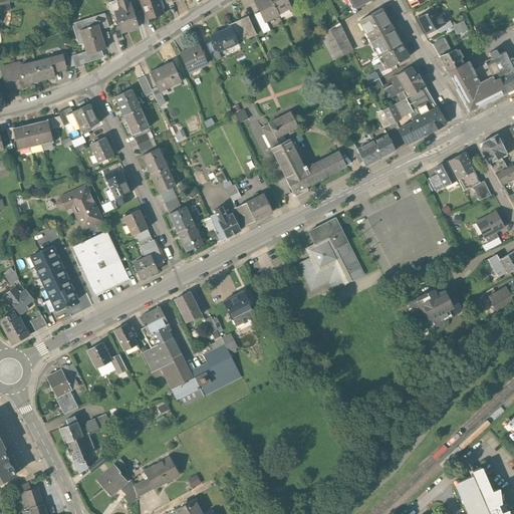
[(117,0),(118,5),(110,7),(120,33),(141,27),(131,0),(117,0)]
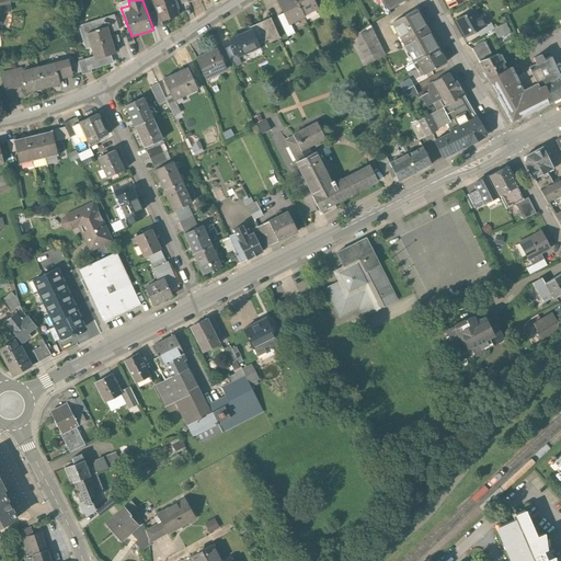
[(176,0),(152,0),(161,23),(182,15),(176,0)]
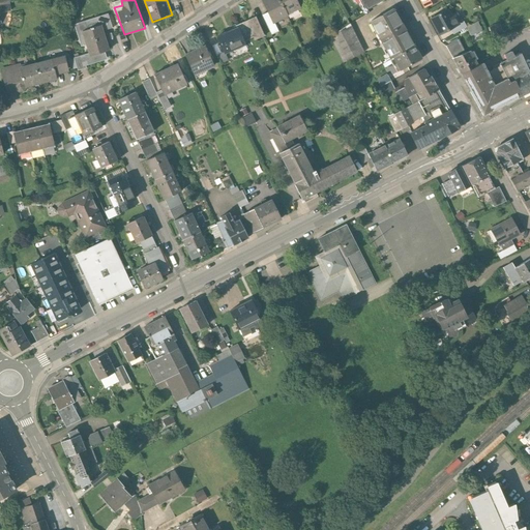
[(287,16),(286,13),(280,0),(260,0),(271,23),(287,16)]
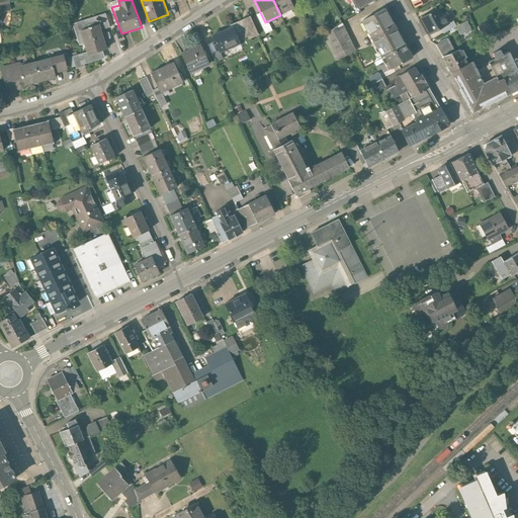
[(292,7),(288,0),(273,0),(279,13),(292,7)]
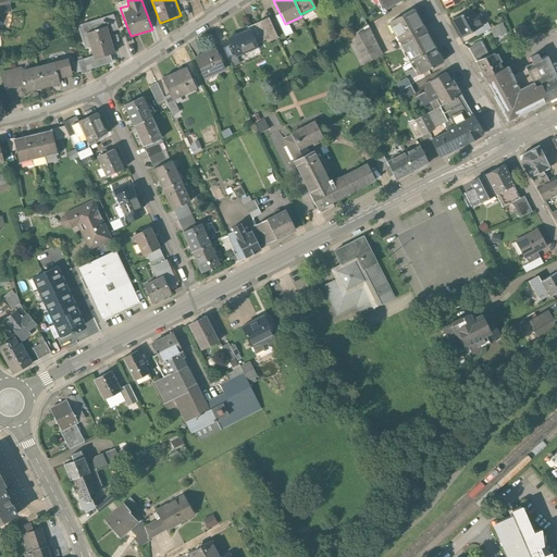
[(9,3),(0,3),(0,12),(11,12),(9,3)]
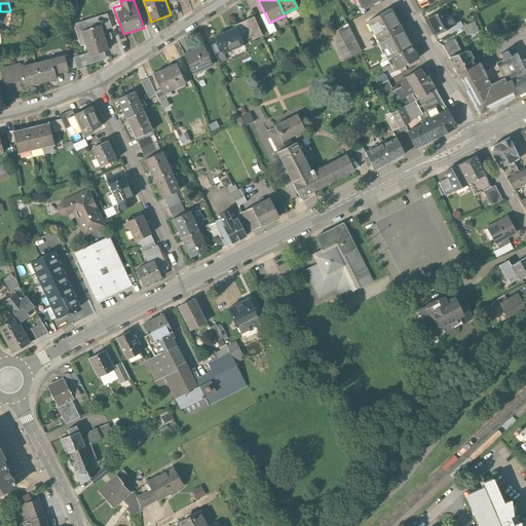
[(411,43),(390,5),(365,20),(385,58),(411,43)]
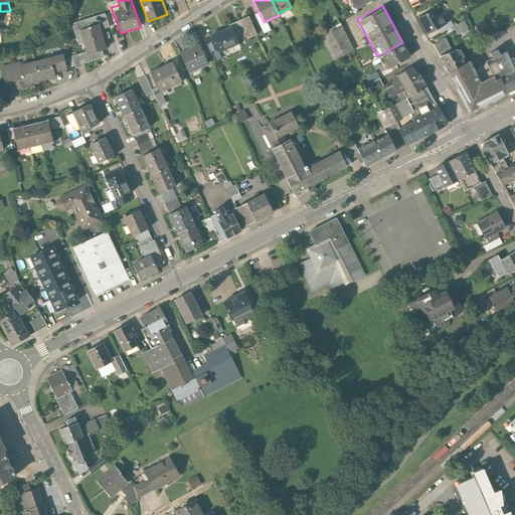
[(438,5),(415,16),(425,35),(448,23),(438,5)]
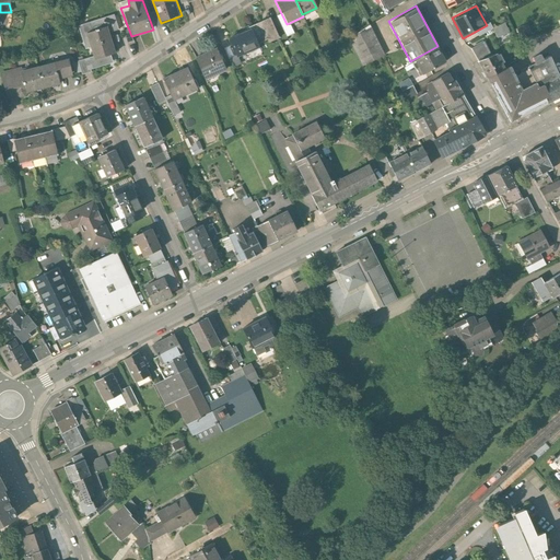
[(79,62),(72,65),(76,73),(82,71),(83,74),(92,72),(92,69),(114,62),(112,54),(117,51),(111,31),(119,28),(115,14),(79,25),(85,49),(91,47),(93,56),(78,60),(79,62)]
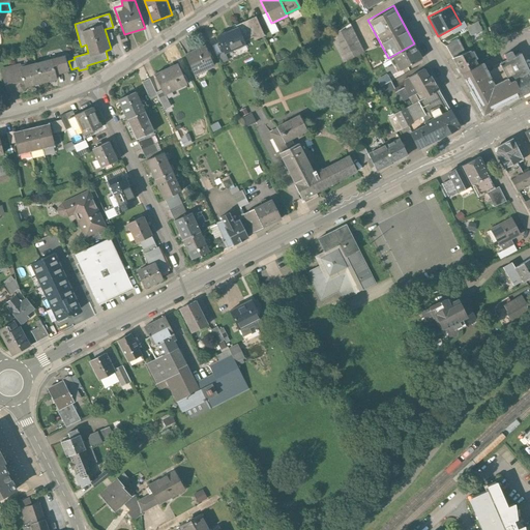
[(254,18),(236,25),(242,40),(253,37),(254,40),(262,36),(254,18)]
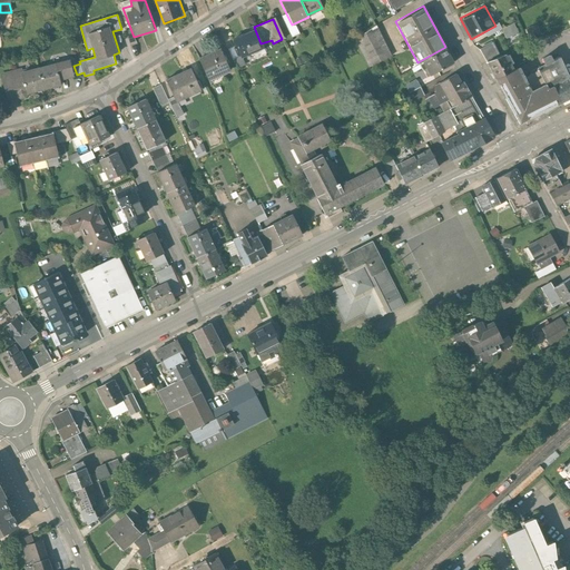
[(391,55),(376,25),(353,36),(367,66),(391,55)]
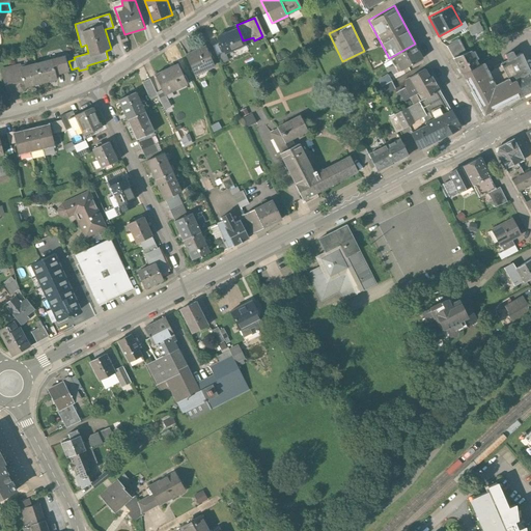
[(493,27),(496,34),(505,31),(503,24),(493,27)]
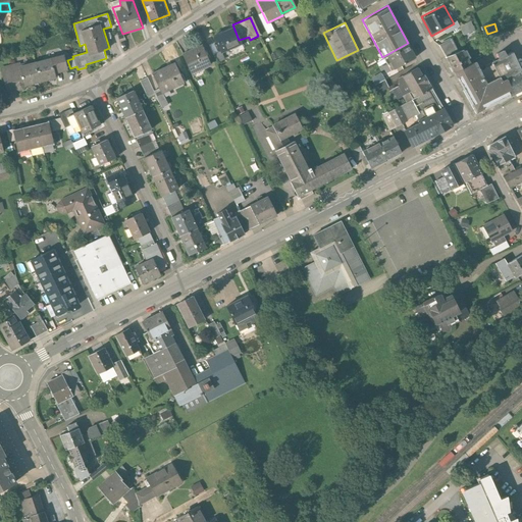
[(239,40),(232,24),(210,34),(214,42),(208,45),(211,54),(218,51),(219,54),(241,45),(239,40)]
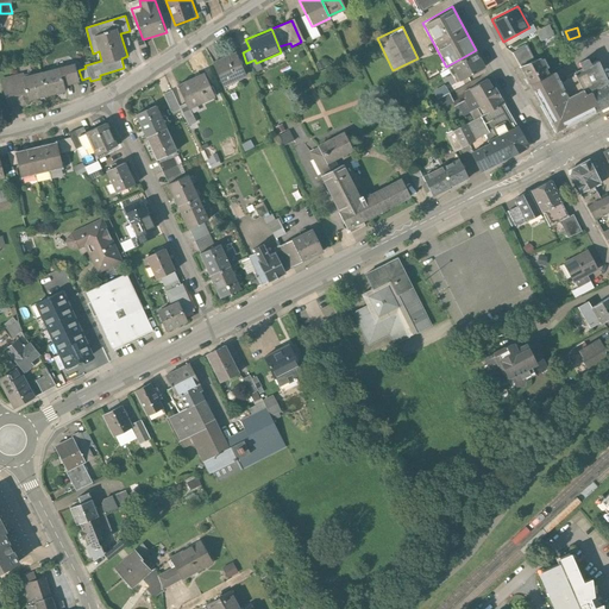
[(244,74),(233,50),(209,61),(220,85),(244,74)]
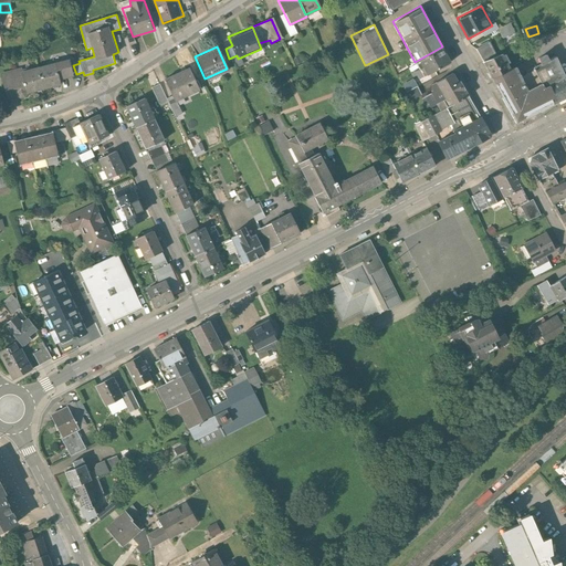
[(450,60),(442,46),(415,62),(422,75),(450,60)]
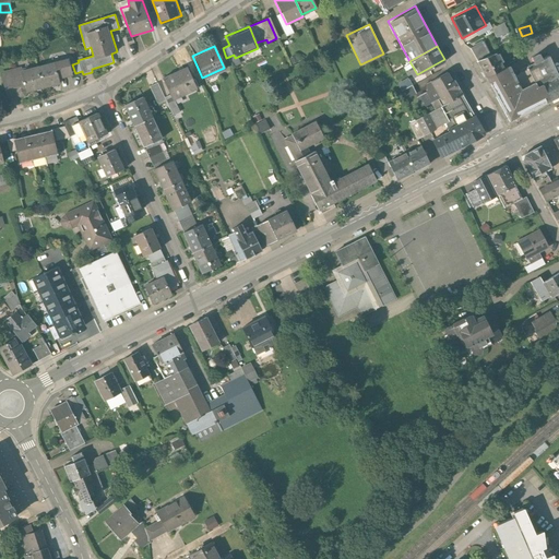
[(503,67),(496,50),(476,60),(485,76),(503,67)]
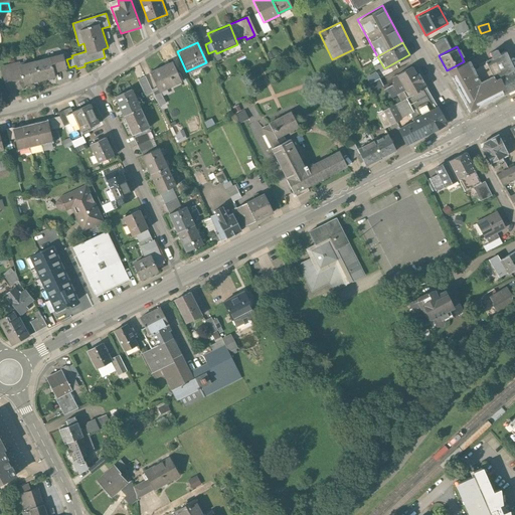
[(50,56),(54,71),(67,68),(63,52),(50,56)]
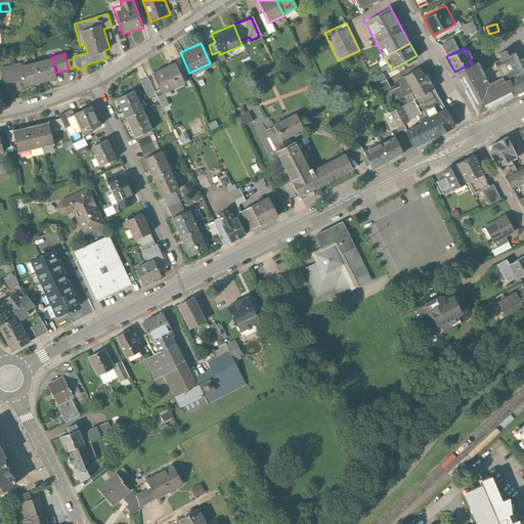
[(51,57),(20,66),(27,87),(57,79),(55,73),(51,57)]
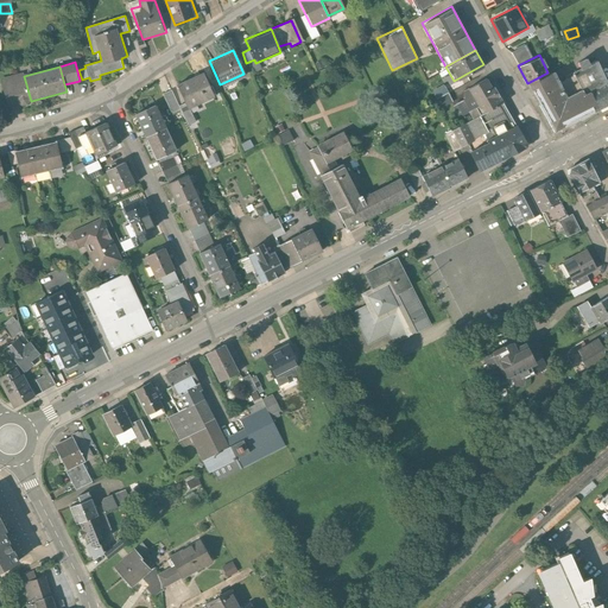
[(553,69),(548,73),(527,83),(539,107),(552,132),(599,108),(589,89),(584,92),(581,86),(565,94),(553,69)]
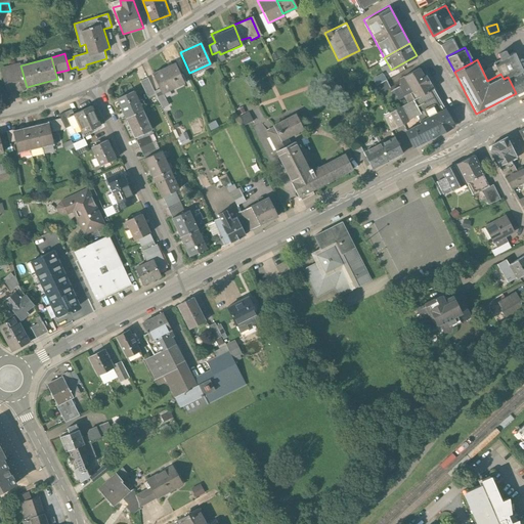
[(183,83),(173,61),(149,72),(158,89),(160,93),(163,92),(183,83)]
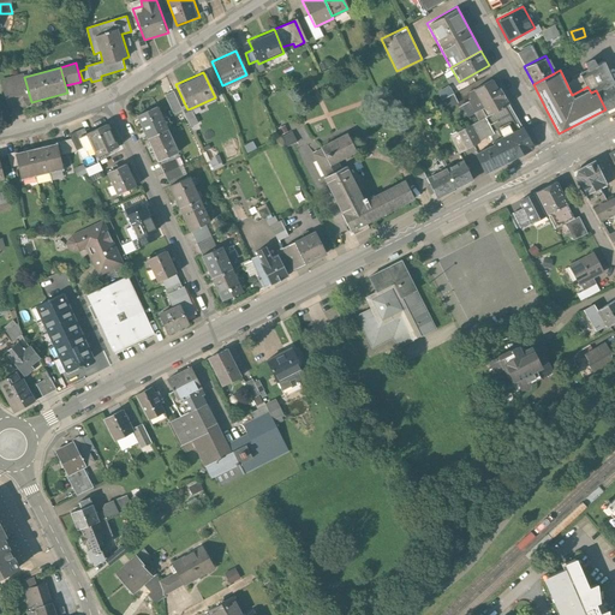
[(23,73),(0,79),(0,83),(7,109),(31,103),(31,102),(24,77),(23,73)]
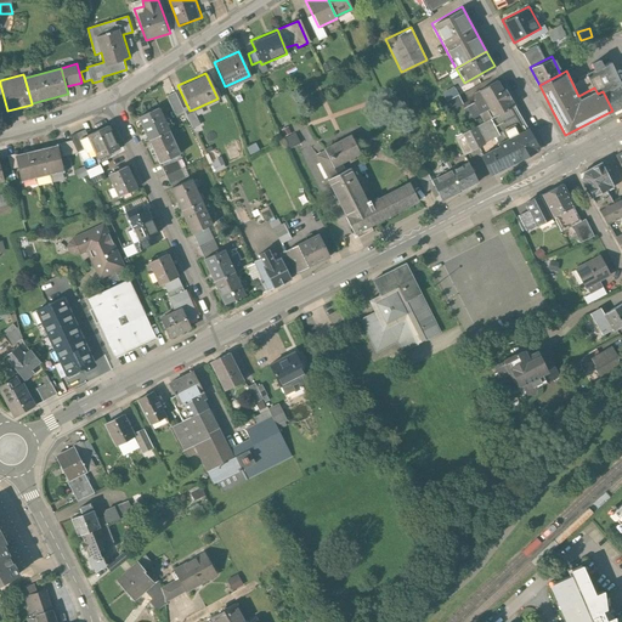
[(513,105),(497,77),(475,89),(491,117),(513,105)]
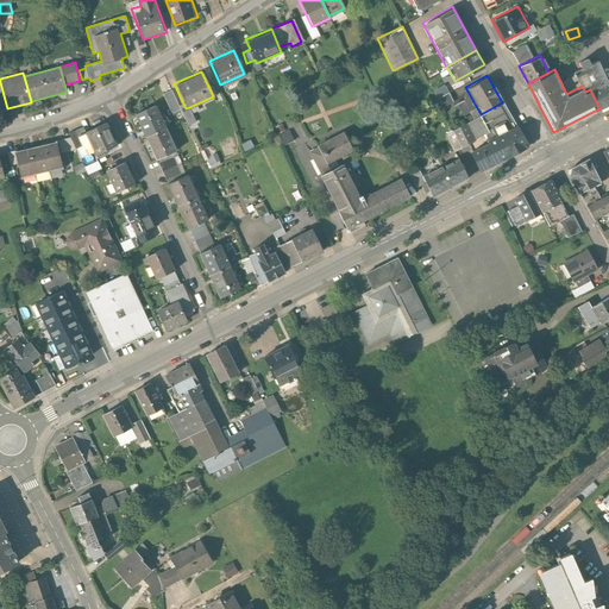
[(608,79),(590,89),(600,108),(608,104),(608,79)]
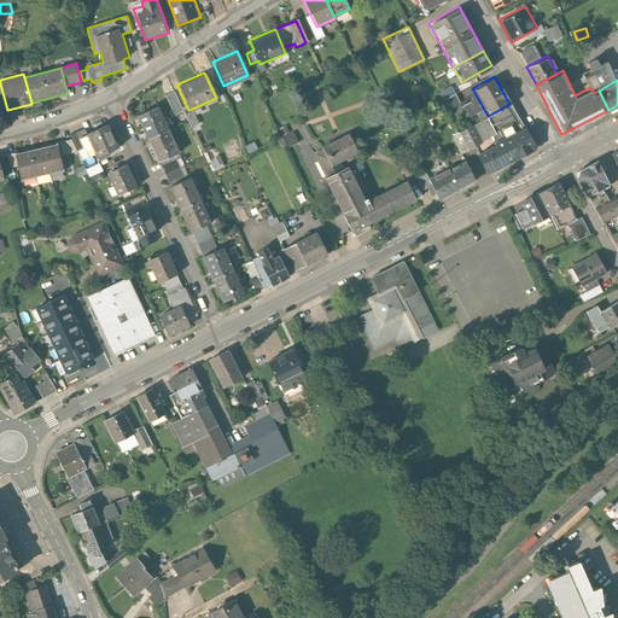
[(197,118),(192,109),(188,110),(186,105),(182,108),(174,91),(164,95),(179,127),(197,118)]
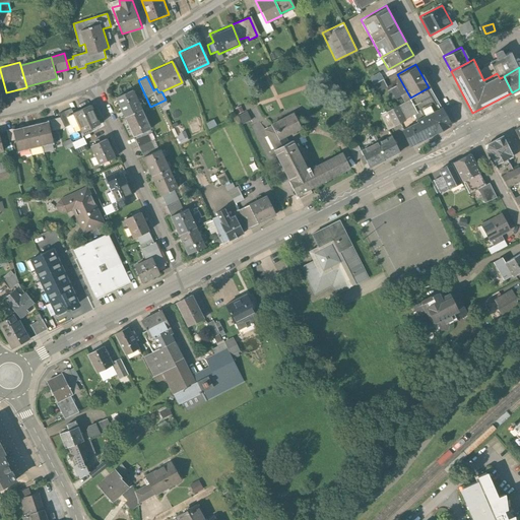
[(442,106),(429,87),(410,98),(409,99),(417,115),(420,118),(442,106)]
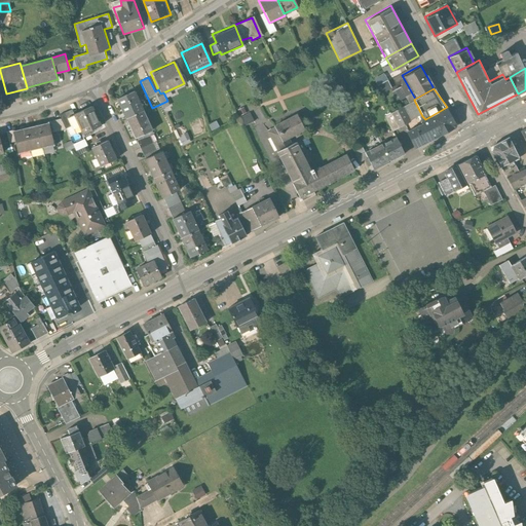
[(113,99),(122,118),(141,109),(132,89),(113,99)]
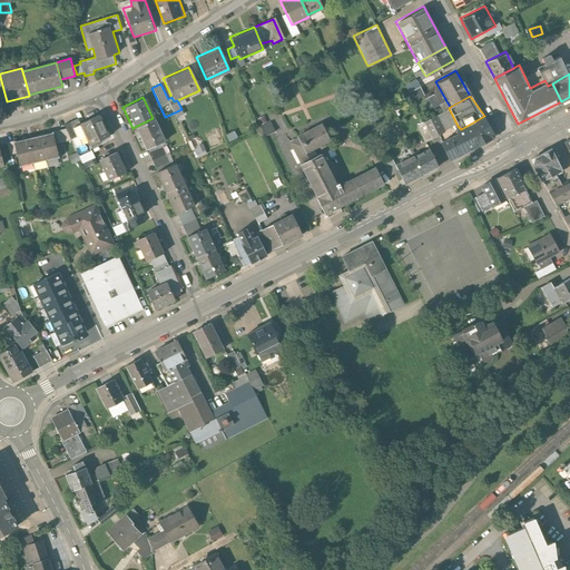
[(449,108),(415,125),(424,143),(458,126),(449,108)]
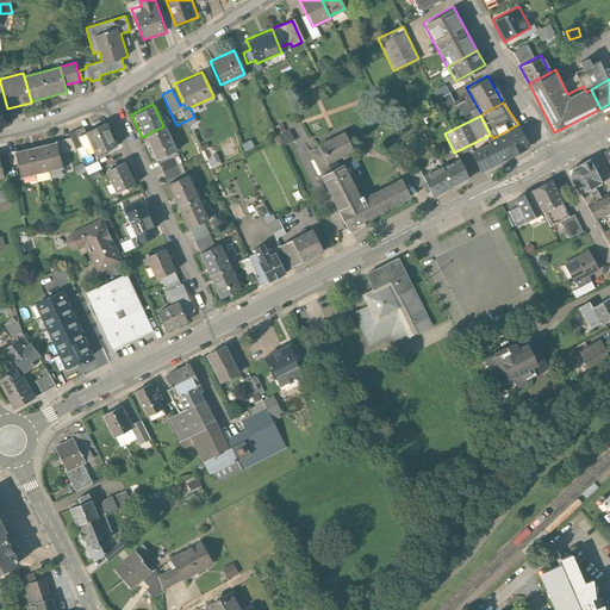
[(119,144),(109,122),(79,136),(83,147),(91,143),(97,155),(119,144)]
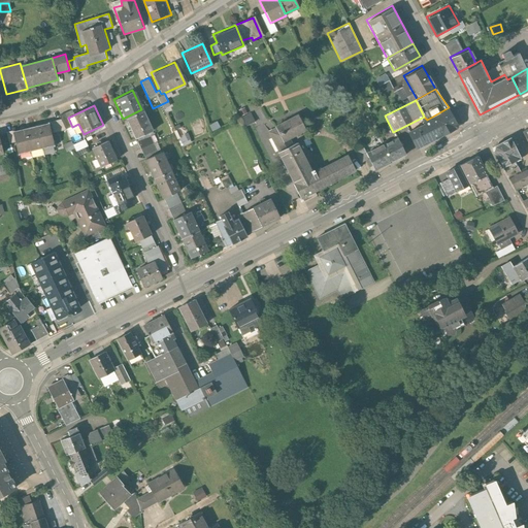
[(427,120),(436,137),(459,125),(449,107),(427,120)]
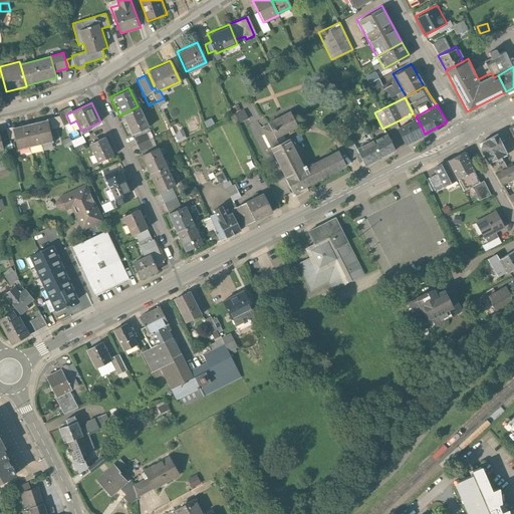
[(147,126),(138,106),(119,115),(129,135),(147,126)]
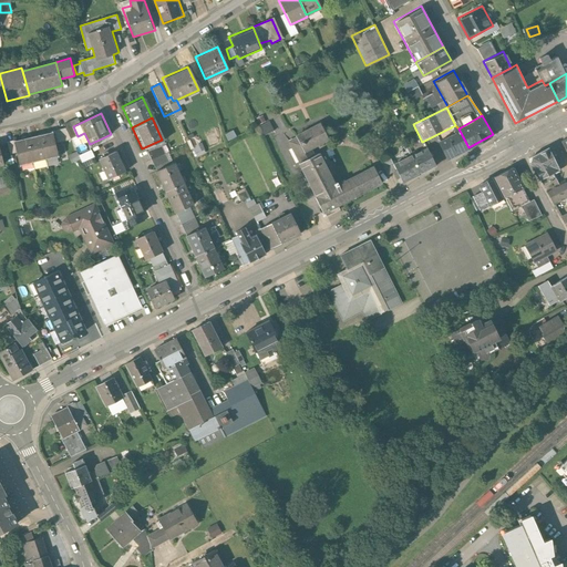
[(319,121),(292,134),(301,153),(329,141),(319,121)]
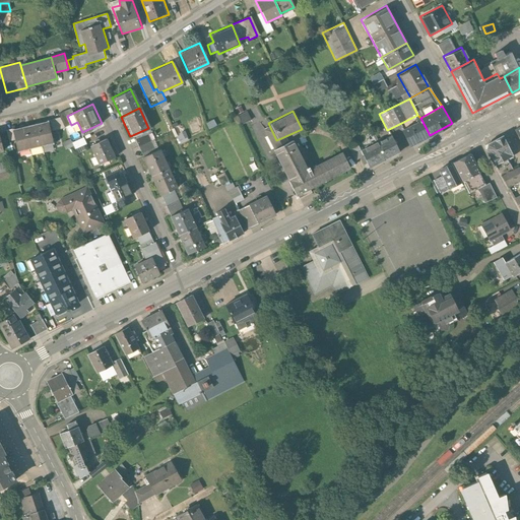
[(430,135),(420,118),(399,130),(409,147),(430,135)]
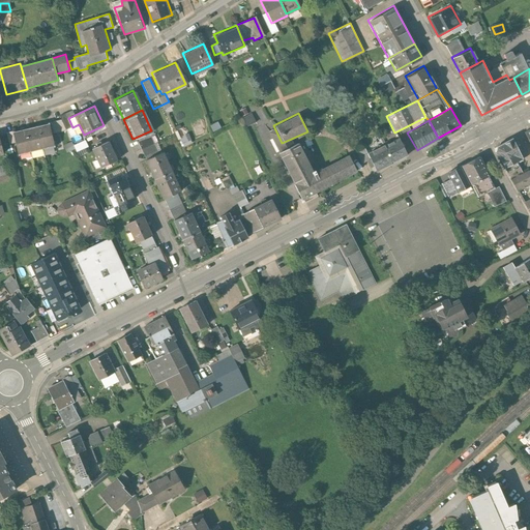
[(37,125),(42,149),(55,146),(50,122),(37,125)]
